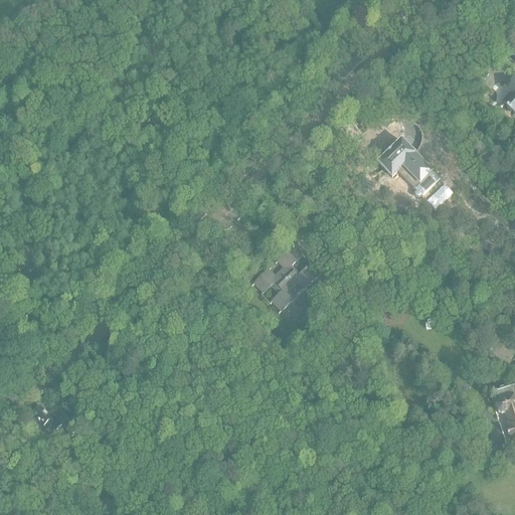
[(506,55),(514,63),(514,45),(506,55)]
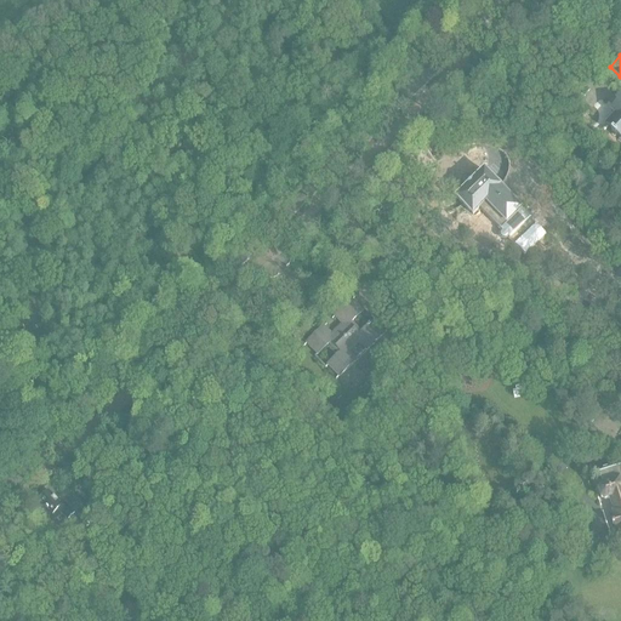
[(620,101),(611,112),(615,117),(605,126),(611,132),(610,134),(615,137),(616,136),(620,141),(620,101)]
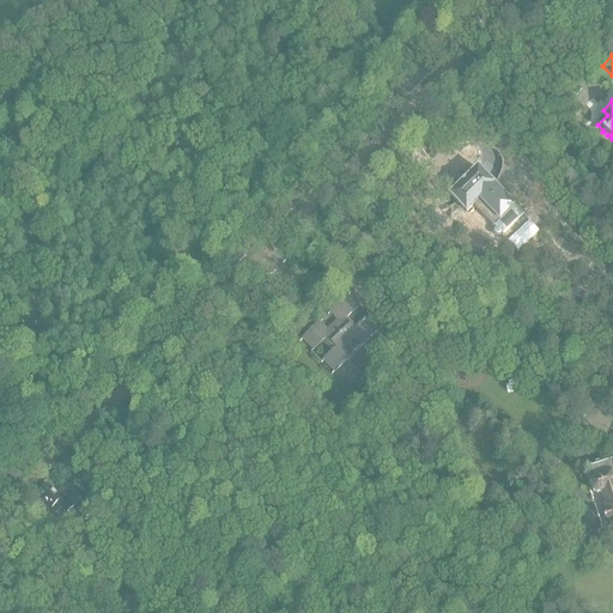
[(493,186),(478,170),(450,195),(467,212),(481,199),(501,219),(492,226),(495,229),(493,230),(493,232),(493,235),(496,236),(498,237),(501,236),(502,235),(503,237),(525,216),(515,205),(514,205),(505,196),(516,187),(521,173),(503,167),(493,186)]
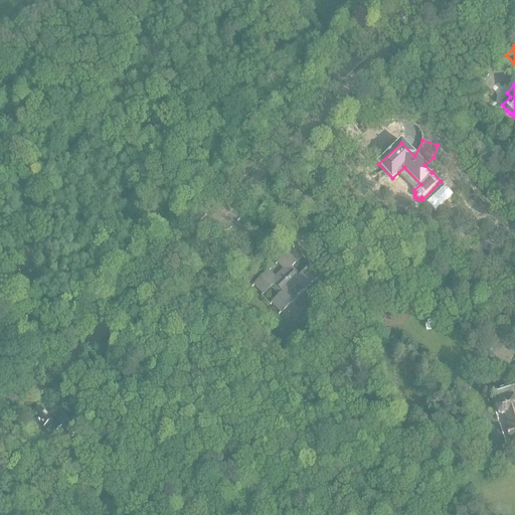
[(301,259),(301,258),(292,248),(278,263),(284,269),(275,278),(269,271),(254,285),(264,294),(273,286),(281,294),(272,303),(281,312),(296,299),(289,292),(298,284),(305,290),(318,277),(309,268),(301,276),(292,267),(301,259)]
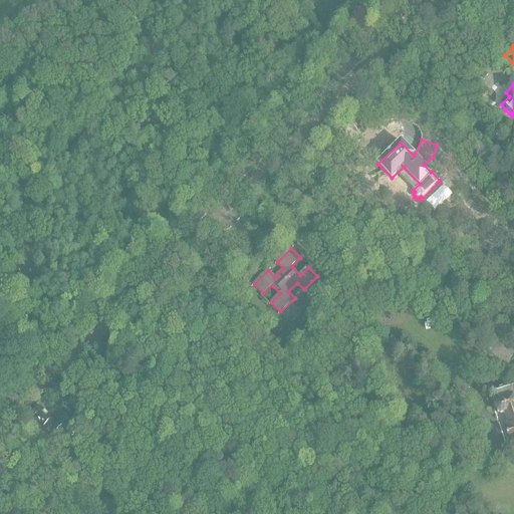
[(383,334),(384,328),(381,325),(376,326),(375,332),(378,335),(383,334)]
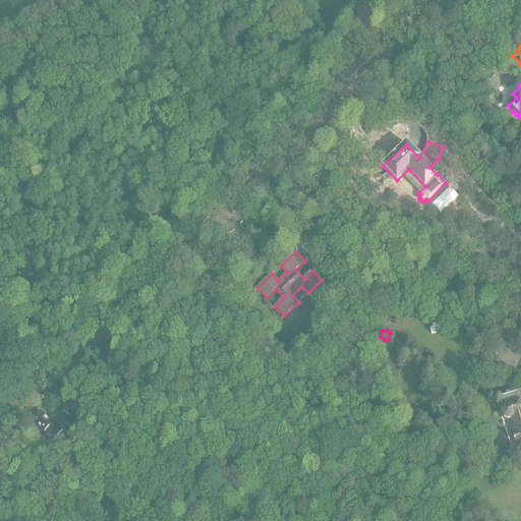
[(328,338),(323,346),(330,351),(331,350),(335,352),(338,346),(335,344),(335,343),(328,338)]
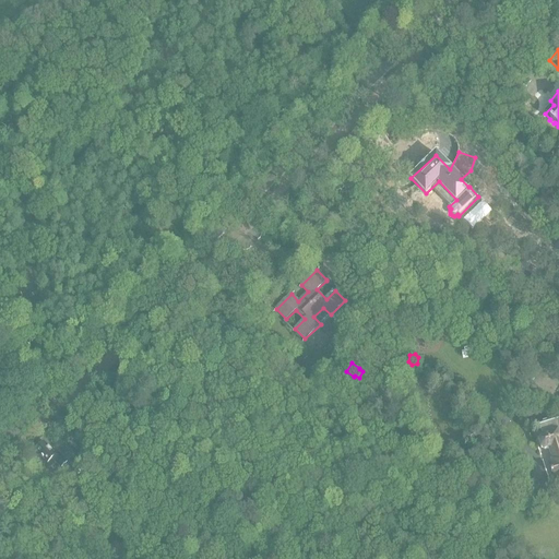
[(558,418),(558,419),(556,420),(555,418),(550,419),(550,421),(548,423),(546,421),(543,423),(542,425),(539,426),(538,426),(538,427),(539,428),(542,437),(539,437),(538,441),(540,449),(545,450),(551,448),(555,460),(550,461),(552,467),(550,468),(554,475),(556,475),(558,485),(558,418)]
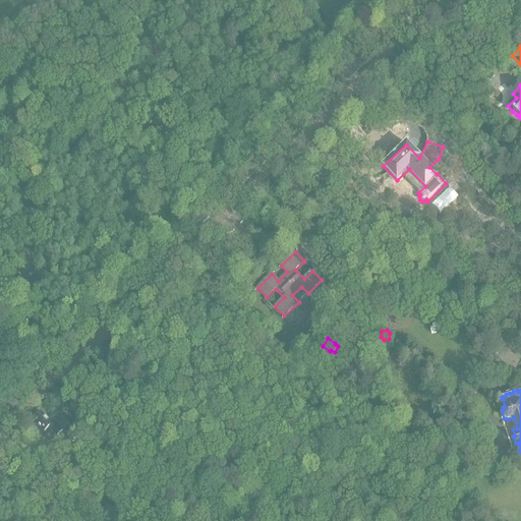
[(55,433),(59,430),(41,412),(34,420),(45,431),(49,427),(55,433)]
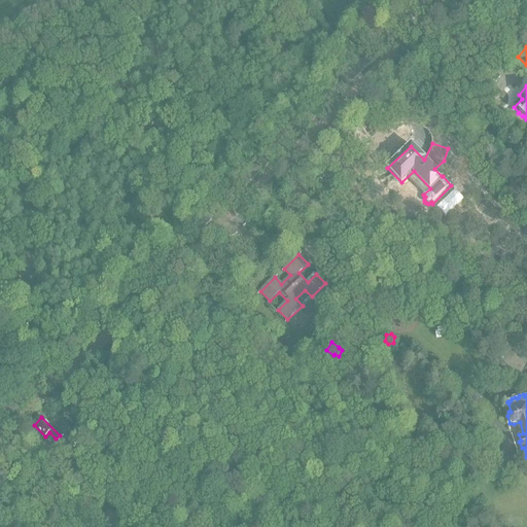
[(77,438),(72,433),(67,438),(71,444),(77,438)]
